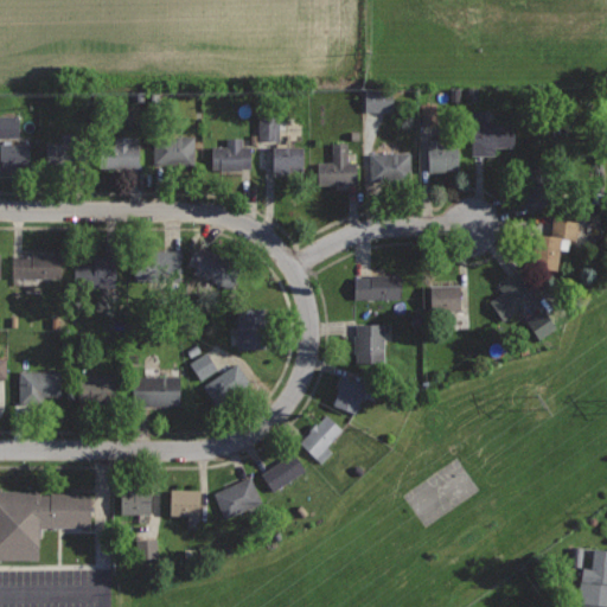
[(390,112),(391,90),(362,90),(362,112),(390,112)]
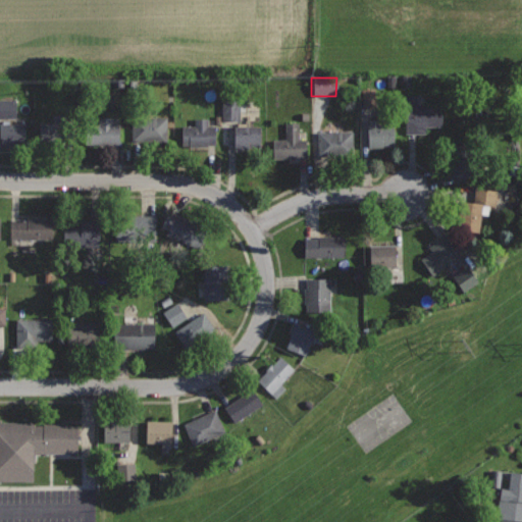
[(220,99),(220,120),(238,120),(238,99),(220,99)]
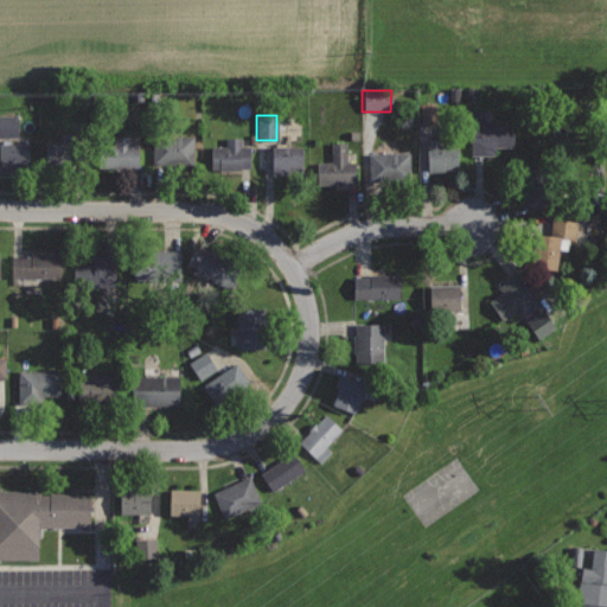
[(515,121),(472,121),(471,161),(493,161),(494,146),(515,147),(515,121)]
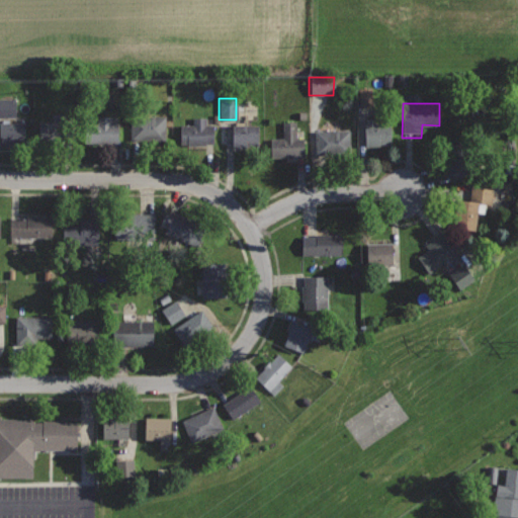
[(67,112),(52,112),(52,118),(40,118),(39,139),(67,139),(67,112)]
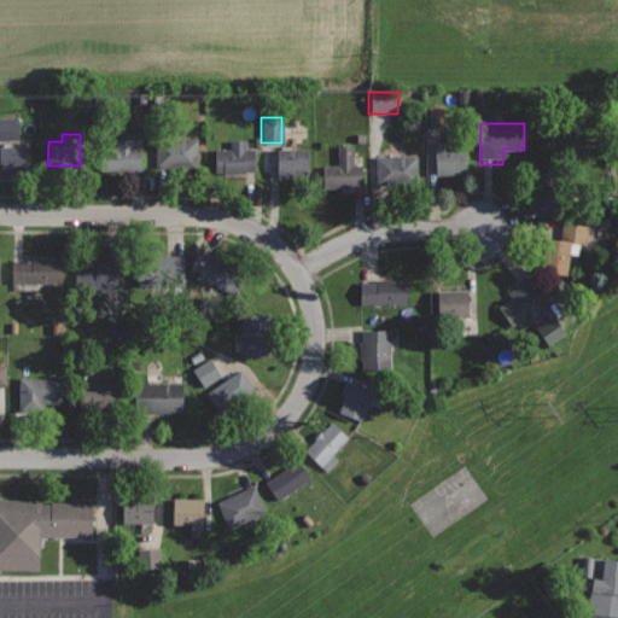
[(198,136),(156,136),(156,167),(198,167),(198,136)]
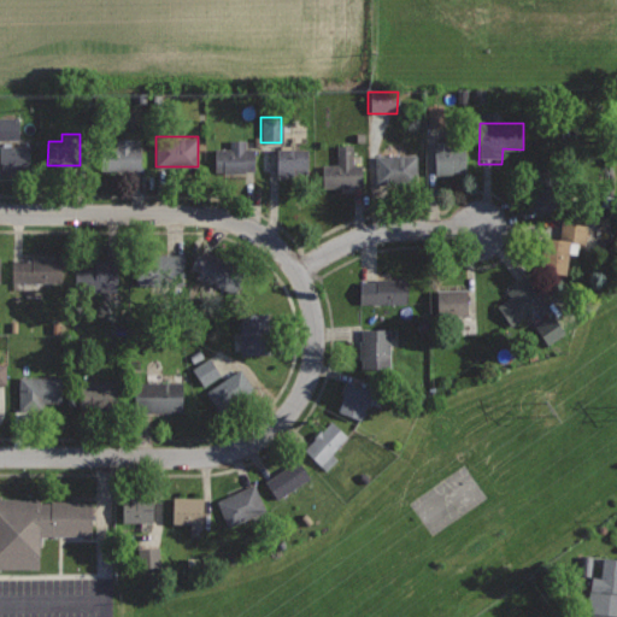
[(141,137),(117,139),(117,146),(101,147),(101,171),(142,170),(141,137)]
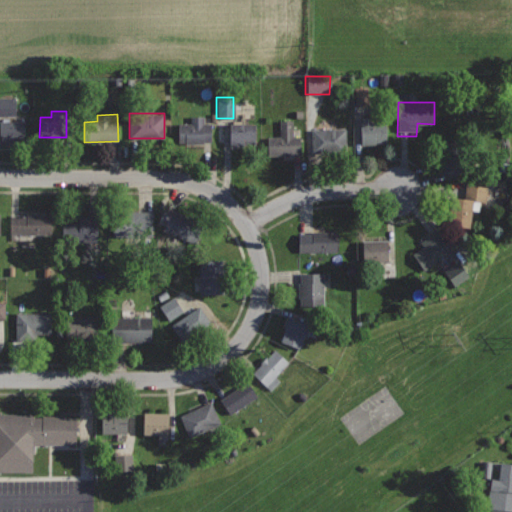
[(205,116),(192,116),(192,123),(179,123),(179,144),(212,144),(212,121),(205,122),(205,116)]
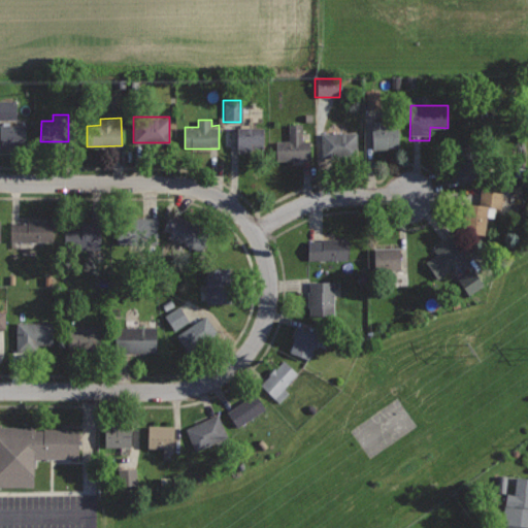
[(398,126),(384,127),(384,120),(371,120),(373,149),(399,147),(398,126)]
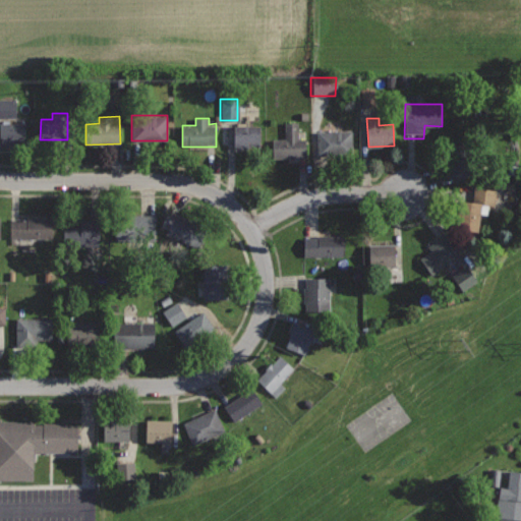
[(298,121),(285,121),(285,138),(272,138),(273,158),(307,157),(306,137),(299,137),(298,121)]
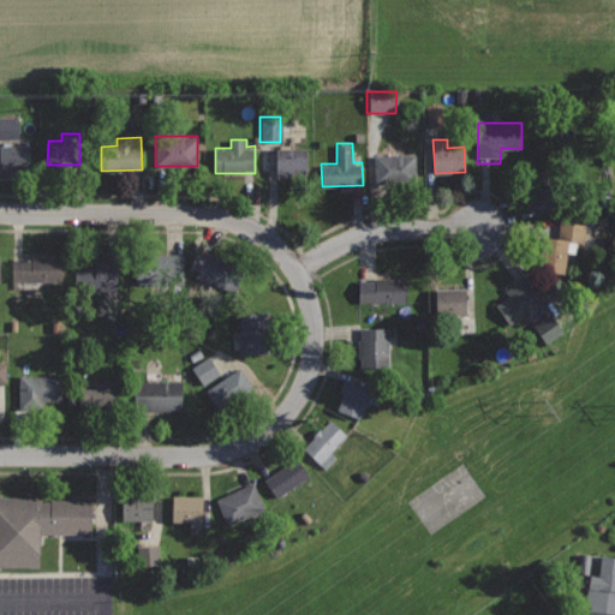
[(30,144),(0,144),(0,171),(30,171),(30,144)]
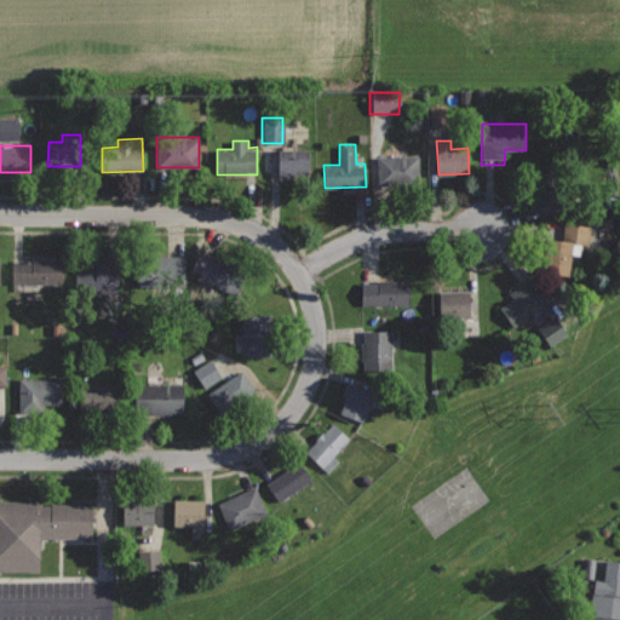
[(310,149),(279,149),(280,176),(310,176),(310,149)]
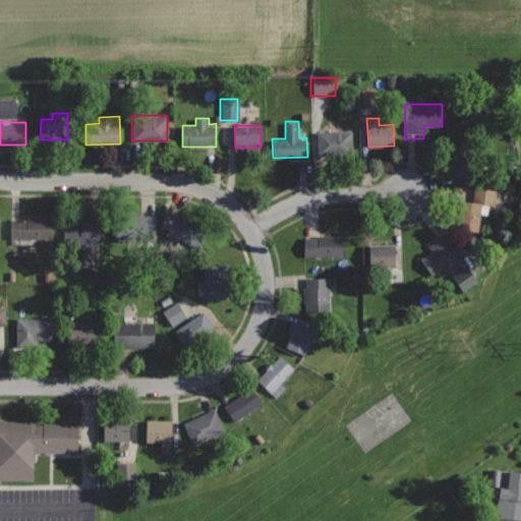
[(352,129),(319,130),(319,155),(353,154),(352,129)]
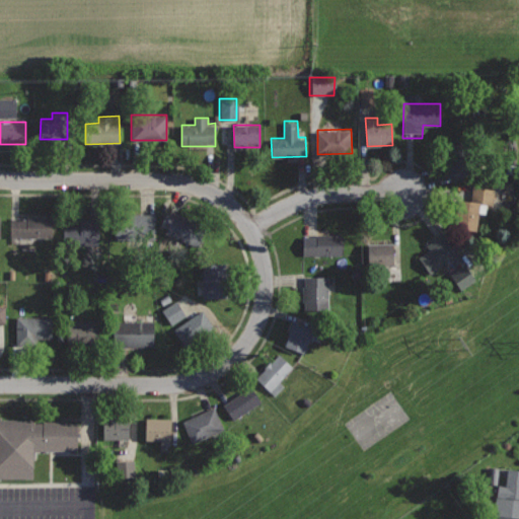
[(467,138),(442,146),(452,179),(478,171),(467,138)]
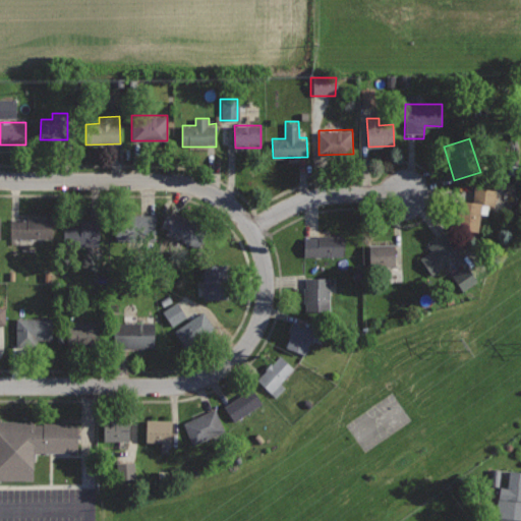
[(473,185),(471,199),(459,198),(455,228),(478,231),(480,213),(486,214),(487,204),(495,205),(497,188),(473,185)]
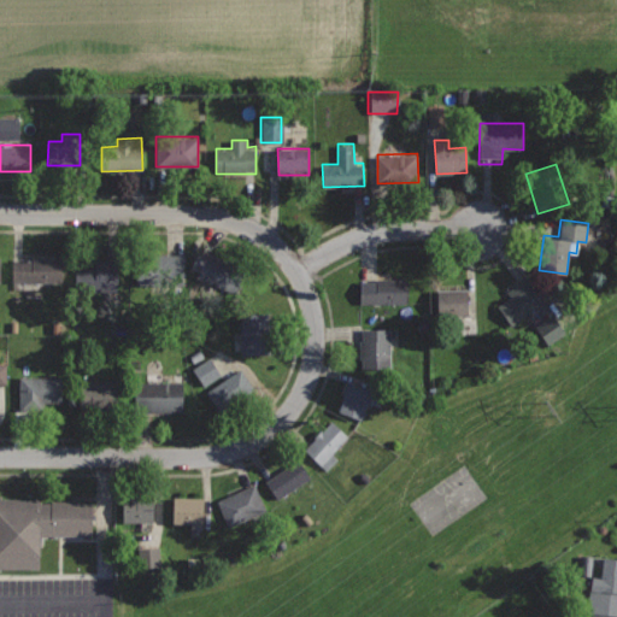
[(198,250),(191,266),(198,270),(195,277),(235,293),(246,269),(198,250)]
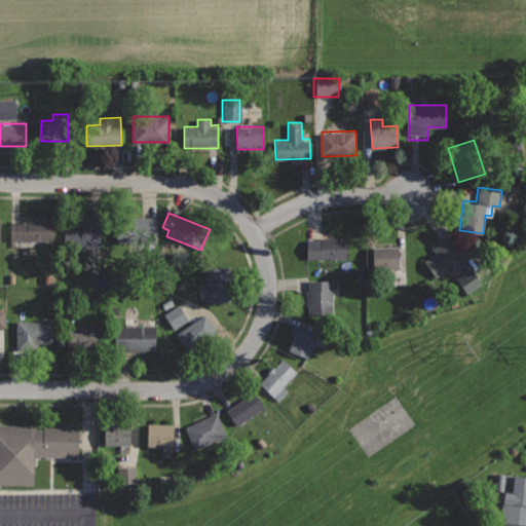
[(156,216),(115,218),(116,243),(157,242),(156,216)]
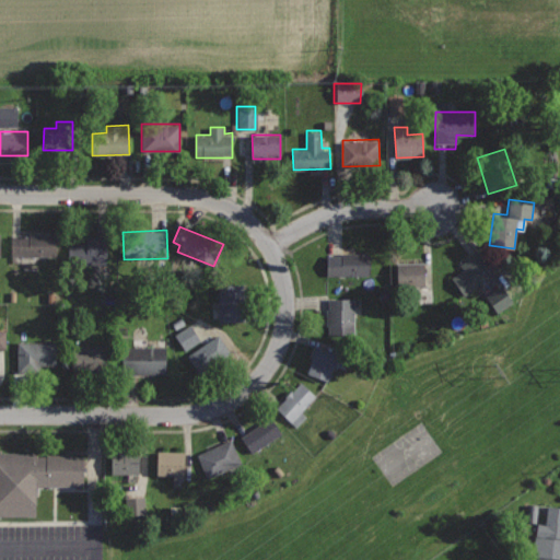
[(56,233),(30,233),(30,236),(11,236),(11,257),(57,257),(56,233)]
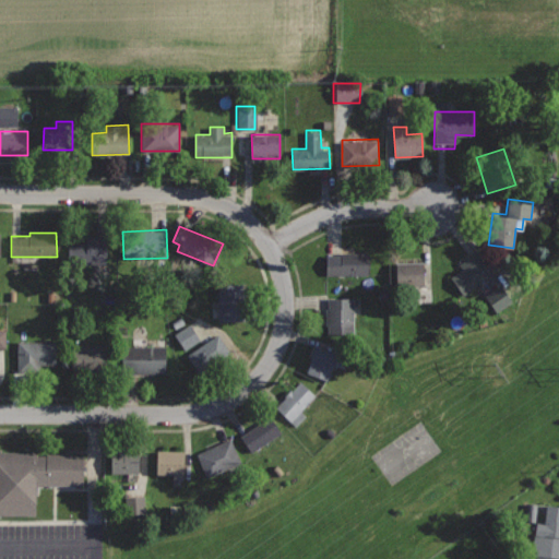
[(107,236),(87,236),(87,242),(67,242),(67,263),(107,263),(107,236)]
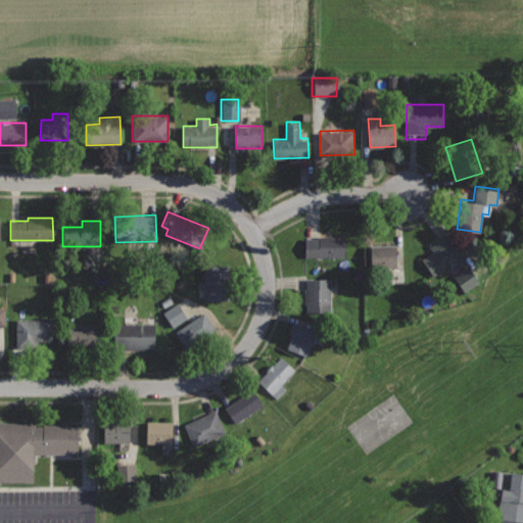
[(345,235),(319,236),(319,238),(304,238),(305,256),(345,255),(345,235)]
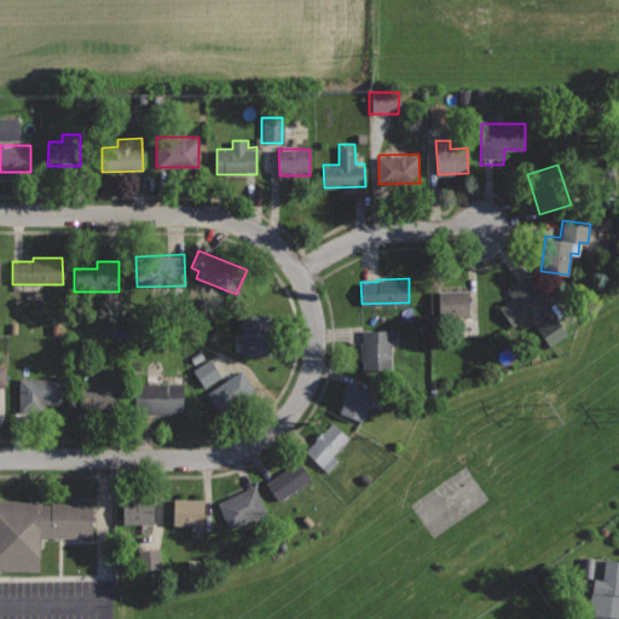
[(528,281),(497,304),(513,327),(545,304),(528,281)]
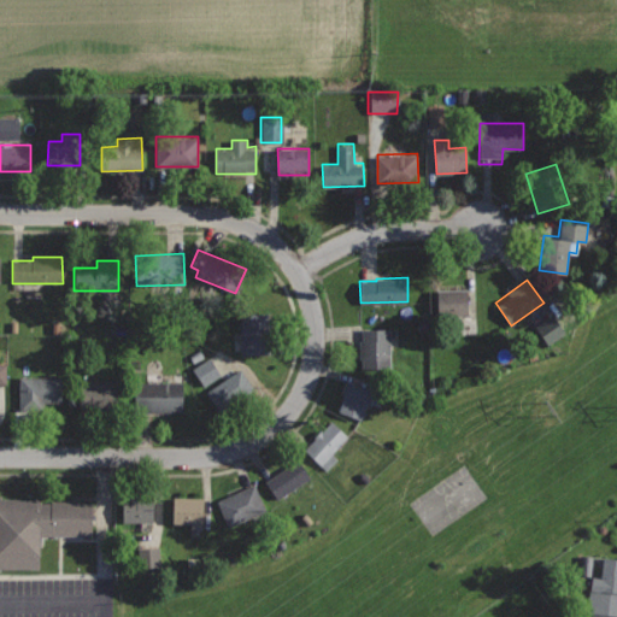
[(468,288),(438,289),(439,316),(469,315),(468,288)]
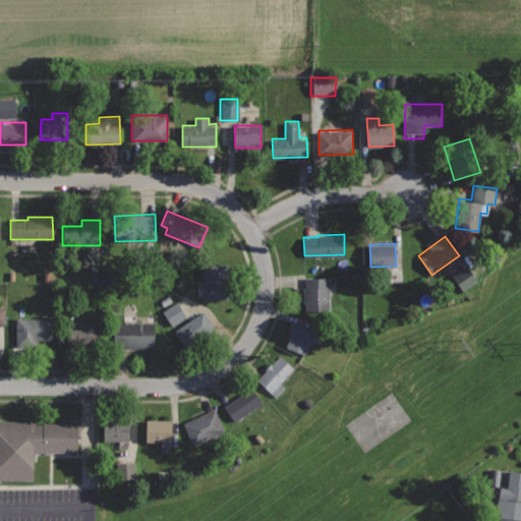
[(228,263),(203,264),(205,299),(229,298),(228,263)]
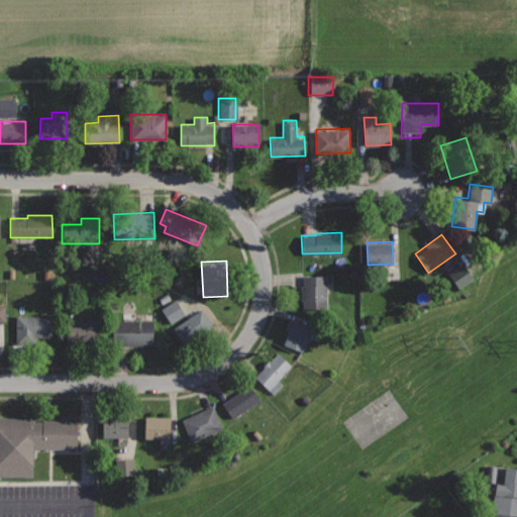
[(471,279),(457,262),(443,273),(456,289),(471,279)]
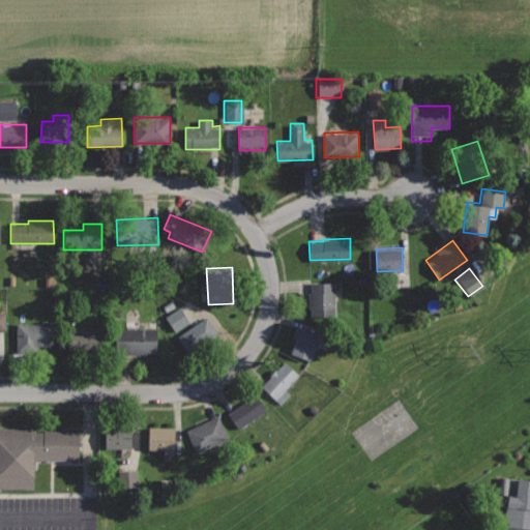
[(335,282),(310,283),(310,307),(312,307),(312,316),(336,316),(335,282)]
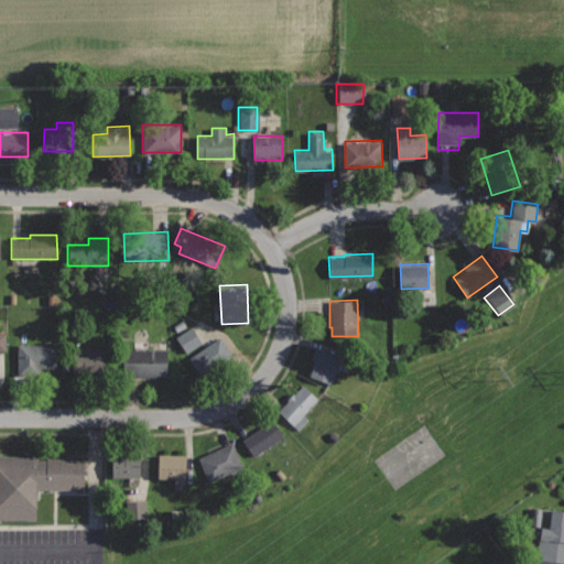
[(201,344),(191,326),(174,337),(184,354),(201,344)]
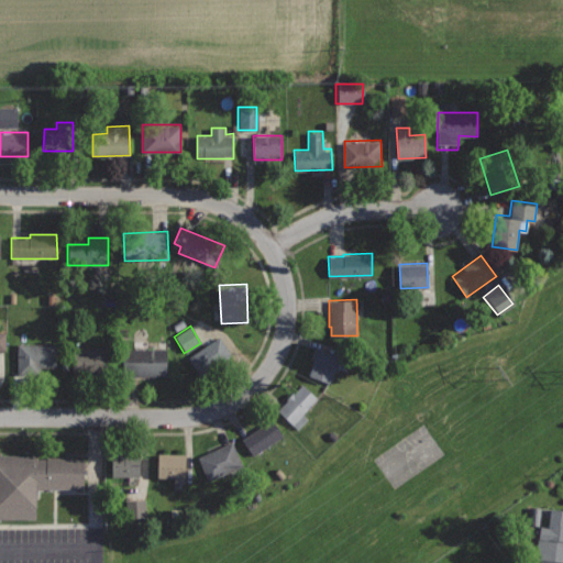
[(220,335),(187,357),(198,375),(232,354),(220,335)]
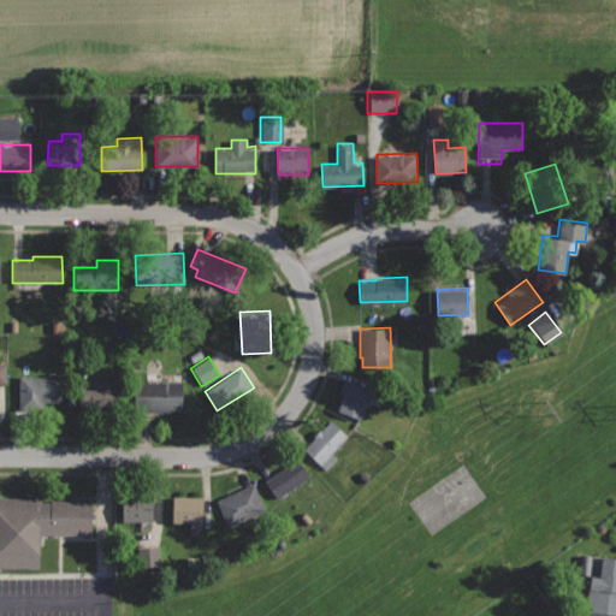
[(63,377),(19,377),(19,408),(43,409),(43,401),(61,402),(63,377)]
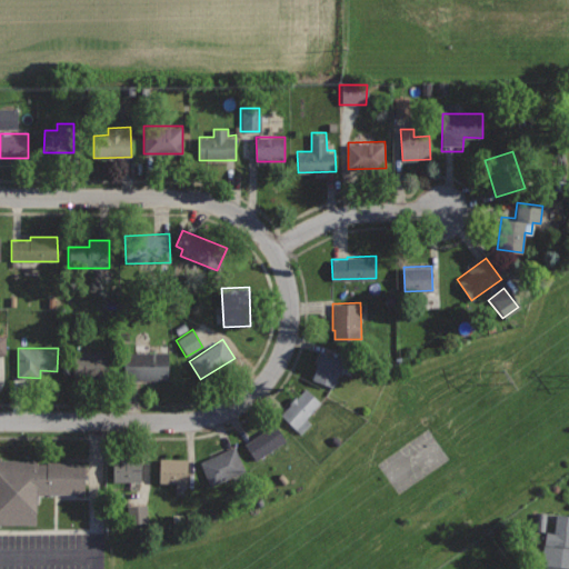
[(115,350),(73,350),(73,378),(101,379),(102,369),(115,369),(115,350)]
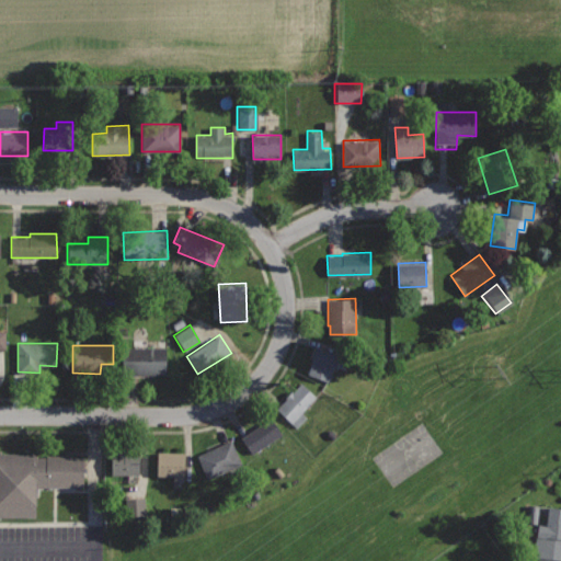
[(317,346),(307,374),(330,381),(340,355),(317,346)]
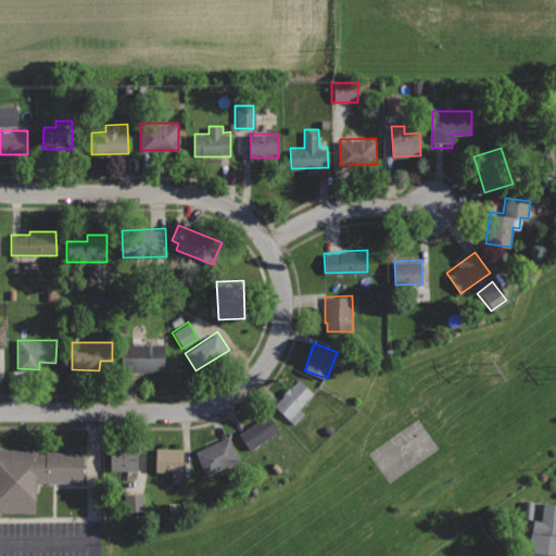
[(164,345),(123,344),(122,368),(164,369),(164,345)]
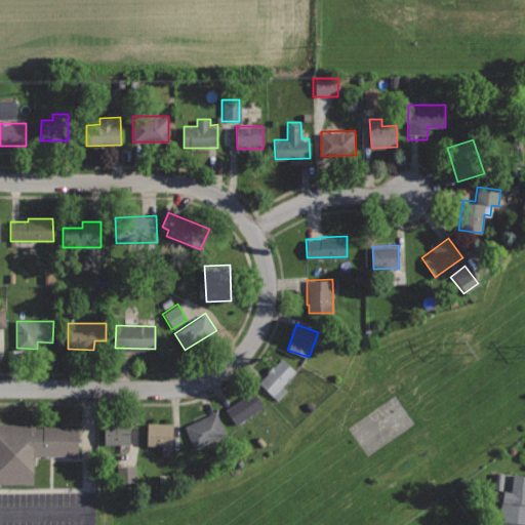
[(282,357),(258,381),(277,399),(287,389),(283,385),(296,370),(282,357)]
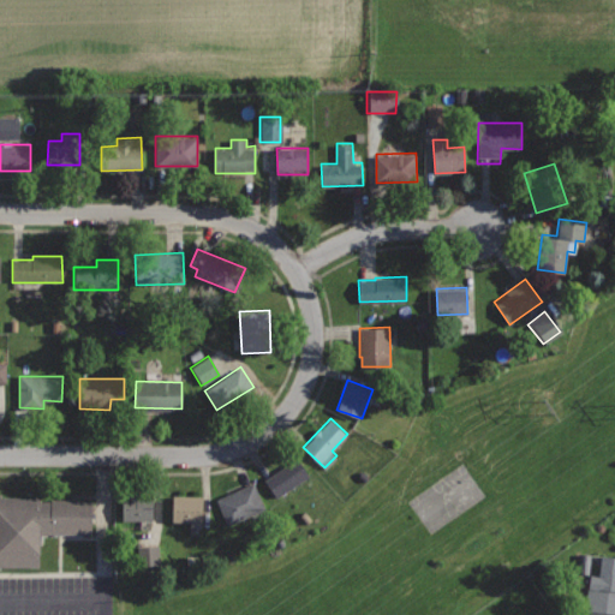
[(298,457),(264,478),(276,496),(310,475),(298,457)]
